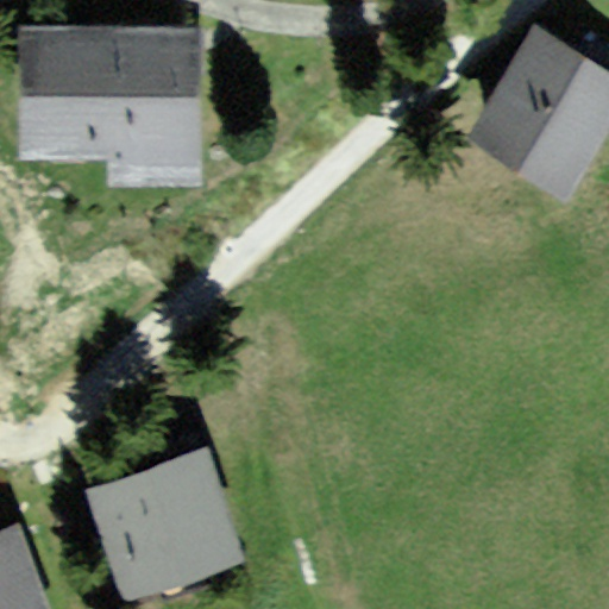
[(200,25),(20,29),(23,146),(107,145),(107,180),(202,177),(200,25)]
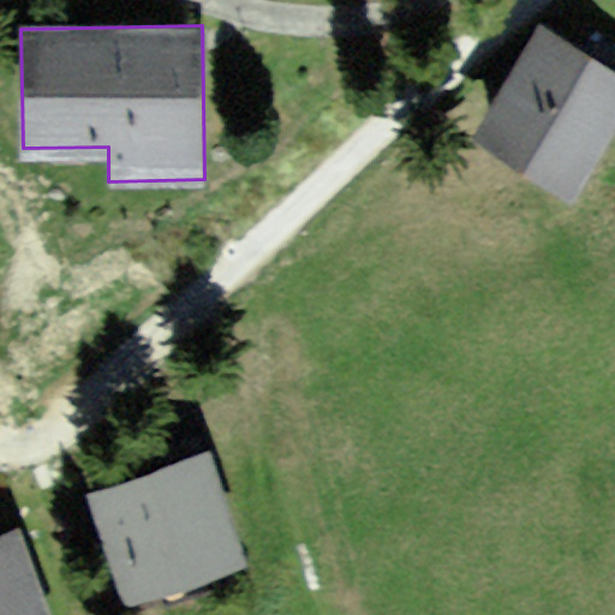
[(614,119),(614,72),(541,28),(476,135),(571,192),(614,119)]
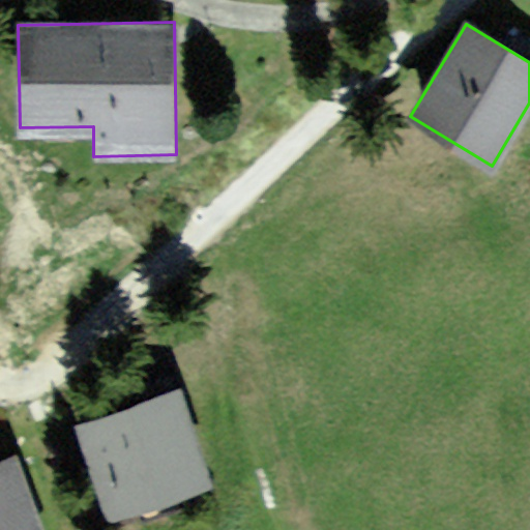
[(178,390),(79,425),(112,520),(212,483),(178,390)]
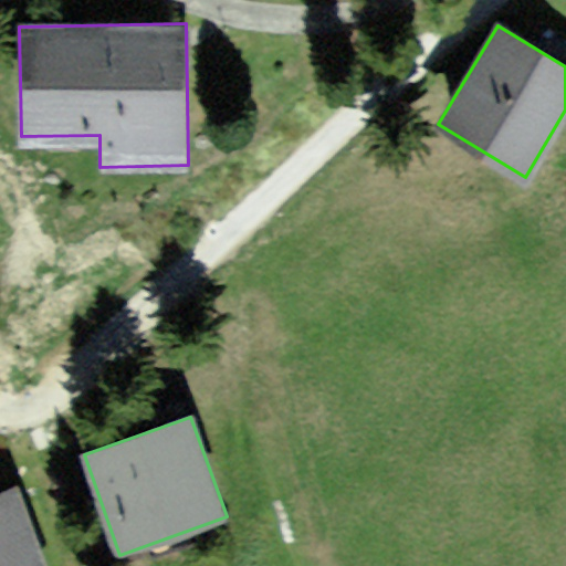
[(0,565),(43,565),(14,490),(0,494),(0,565)]
